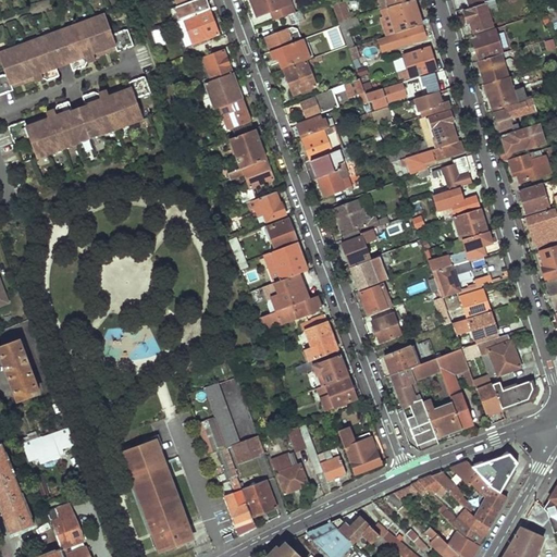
[(139,0),(146,19),(151,16),(145,0),(139,0)]
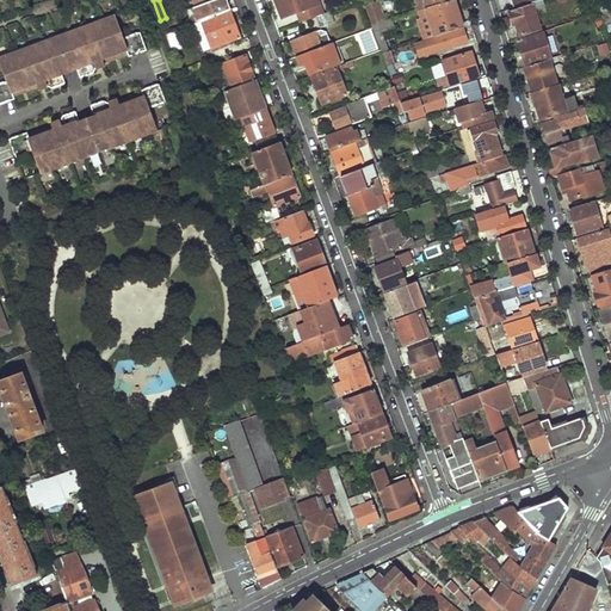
[(232,11),(227,0),(214,0),(191,8),(186,11),(190,17),(197,14),(199,23),(232,11)]
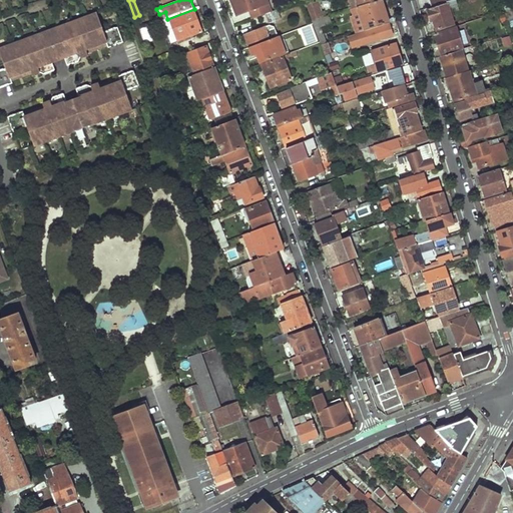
[(265,14),(273,11),(268,0),(228,0),(235,16),(248,12),(251,19),(265,14)]
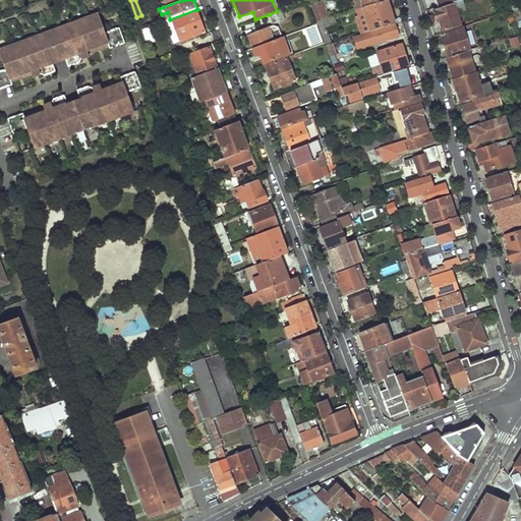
[(381,0),(351,0),(354,8),(381,0)]
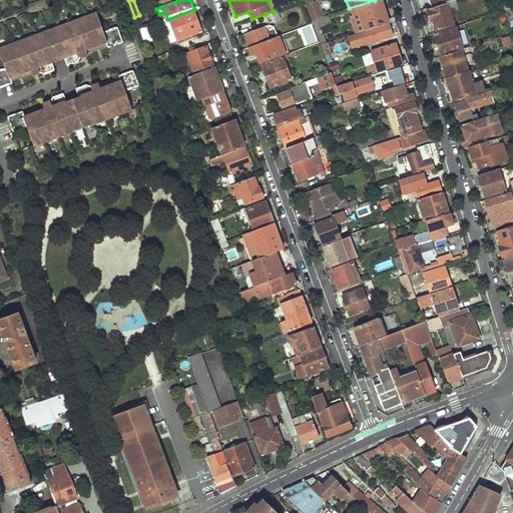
[(364,30),(387,22),(380,0),(375,0),(349,8),(351,18),(349,20),(352,28),(355,29),(363,26),(364,30)]
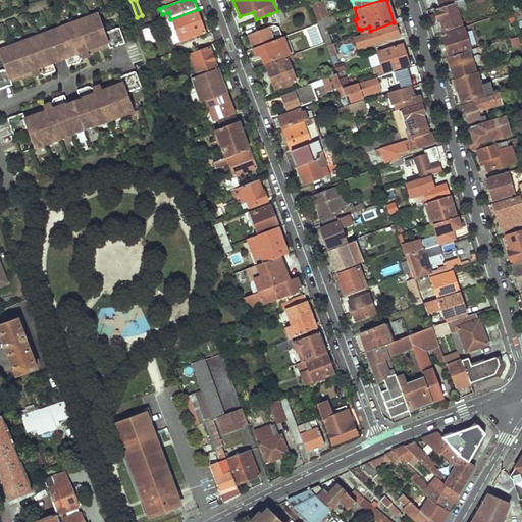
[(439,20),(442,32),(462,25),(459,16),(462,15),(459,6),(467,3),(467,2),(472,1),(471,0),(461,0),(454,2),(455,4),(434,10),(437,20),(439,20)]
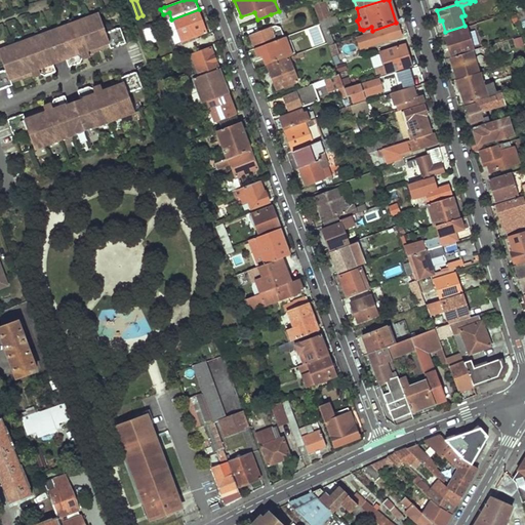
[(321,21),(329,17),(324,1),(315,4),(321,21)]
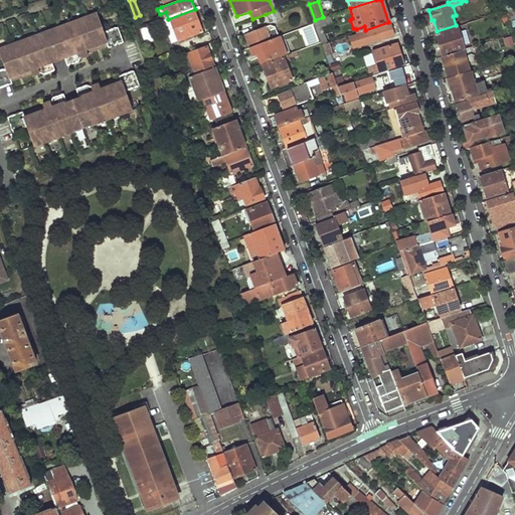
[(203,32),(195,9),(168,19),(164,20),(172,44),(203,32)]
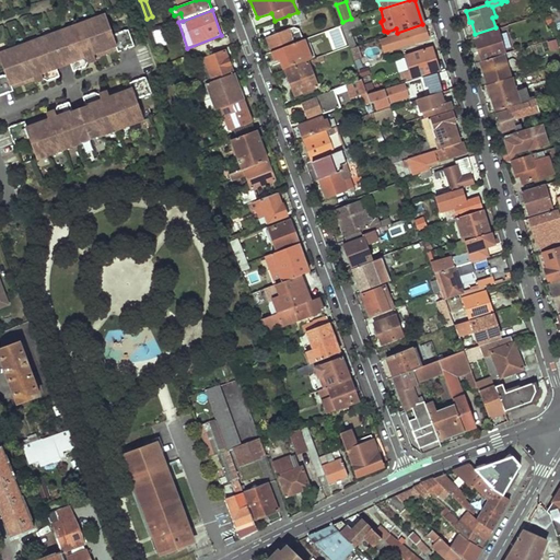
[(298,12),(289,15),(293,26),(307,21),(303,10),(298,12)]
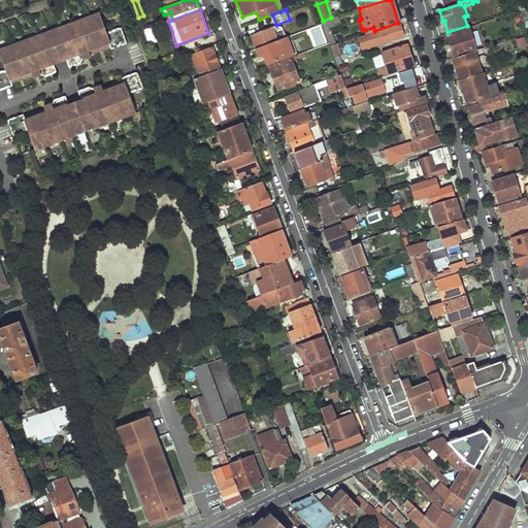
[(99,14),(0,51),(0,56),(5,70),(0,72),(0,90),(12,86),(11,83),(32,75),(33,78),(40,75),(44,76),(55,73),(52,65),(67,59),(70,67),(80,64),(83,60),(90,57),(89,54),(109,46),(110,50),(127,43),(121,28),(106,33),(99,14)]
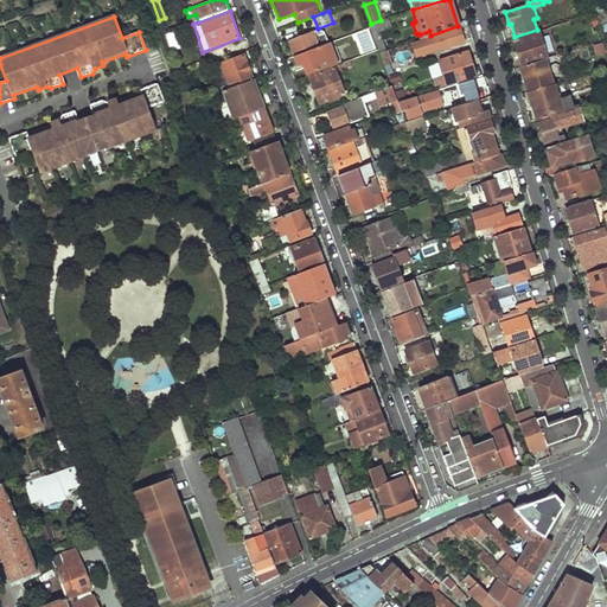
[(379,52),(383,50),(376,32),(389,27),(385,18),(381,20),(371,24),(369,24),(379,52)]
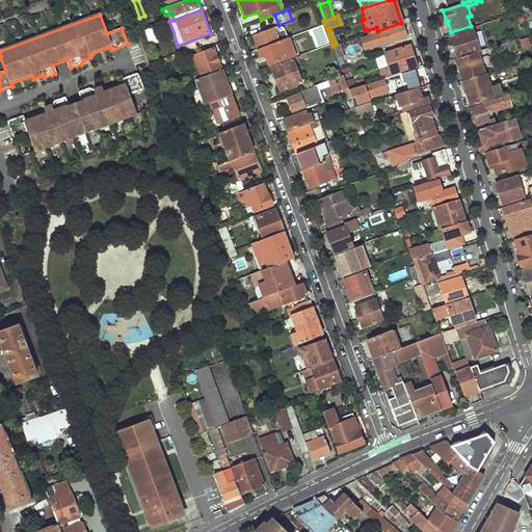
[(451,34),(458,57),(478,51),(483,50),(482,47),(479,48),(474,31),(484,28),(482,23),(472,27),(473,28),(451,34)]
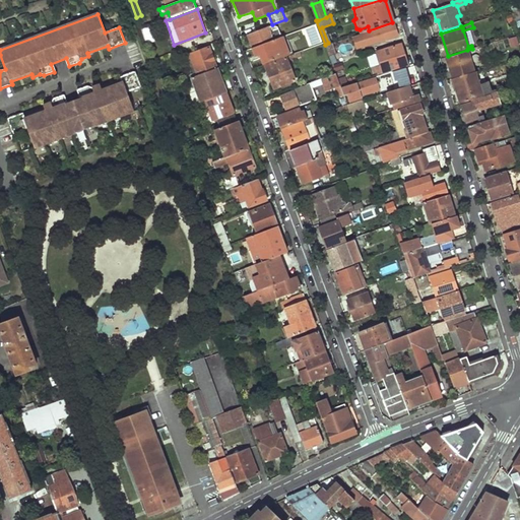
[(366,45),(396,36),(393,24),(362,34),(366,45)]
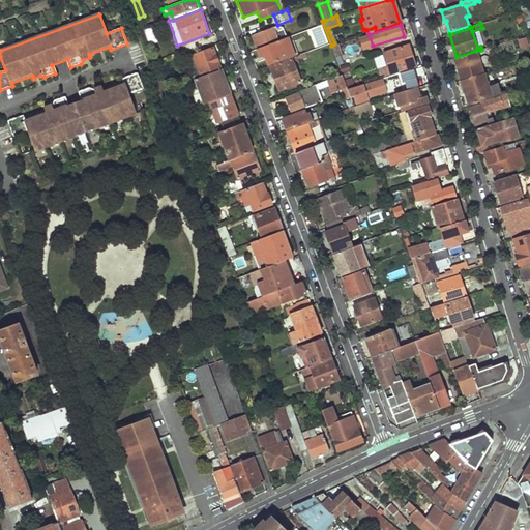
[(278,40),(287,37),(284,27),(277,26),(252,35),(256,46),(277,38),(278,40)]
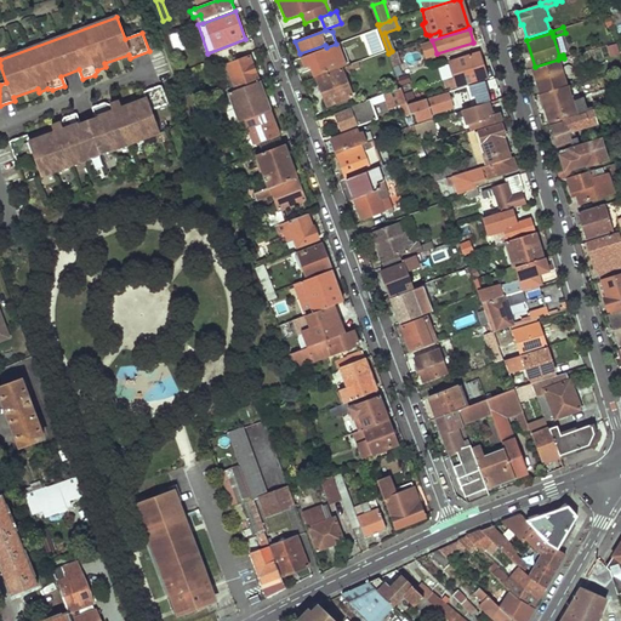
[(180,32),(170,35),(175,52),(186,50),(180,32)]
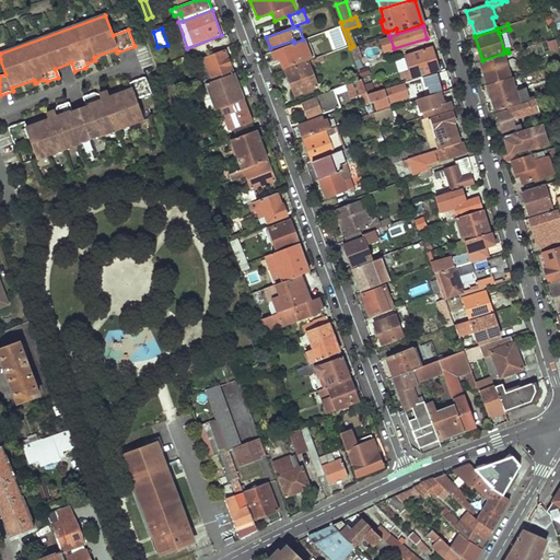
[(283,69),(313,58),(305,38),(303,39),(294,43),(270,51),(275,62),(280,60),(283,69)]
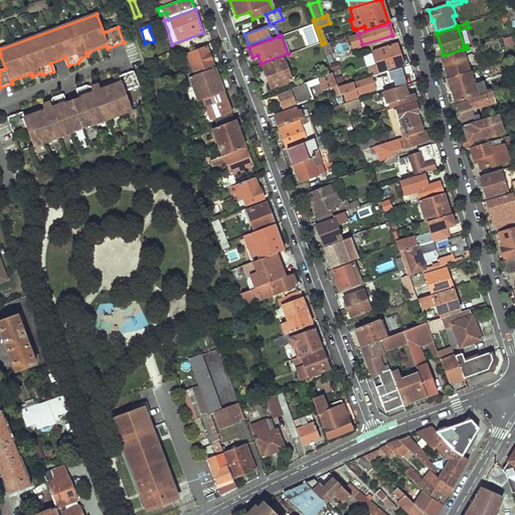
[(503,38),(505,47),(514,45),(512,36),(503,38)]
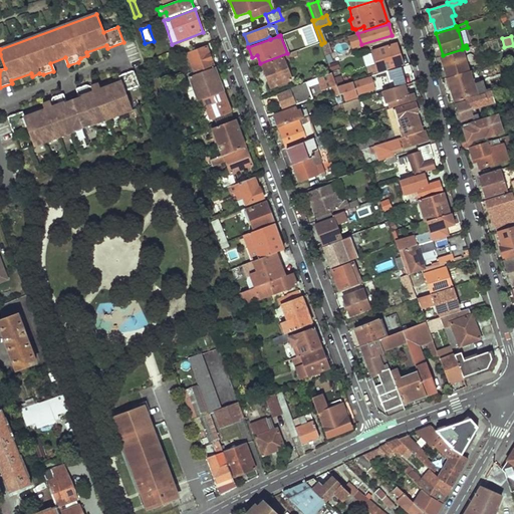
[(321,44),(325,55),(331,53),(327,41),(324,42),(321,44)]
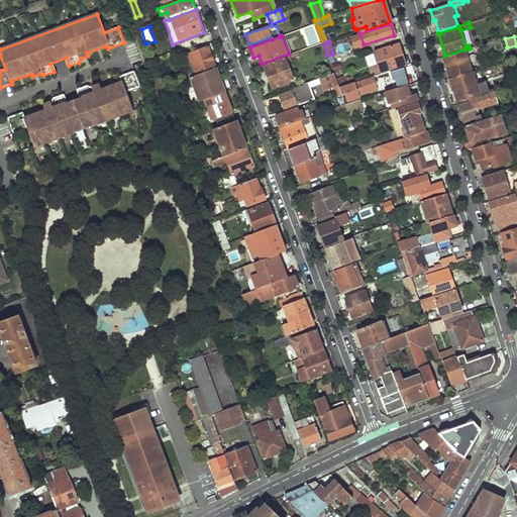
[(382,72),(405,65),(398,43),(375,52),(382,72)]
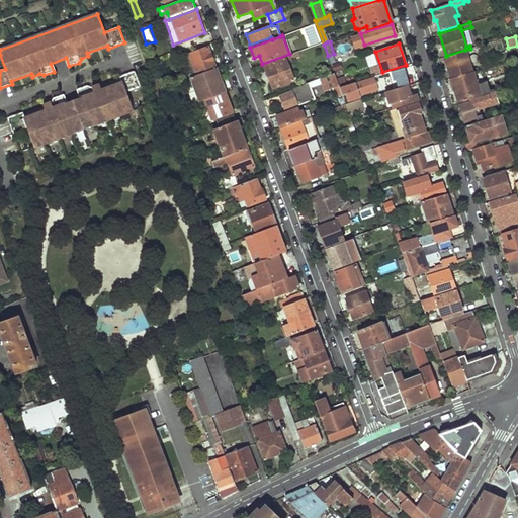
[(192,77),(217,68),(209,48),(190,55),(195,70),(190,72),(192,77)]
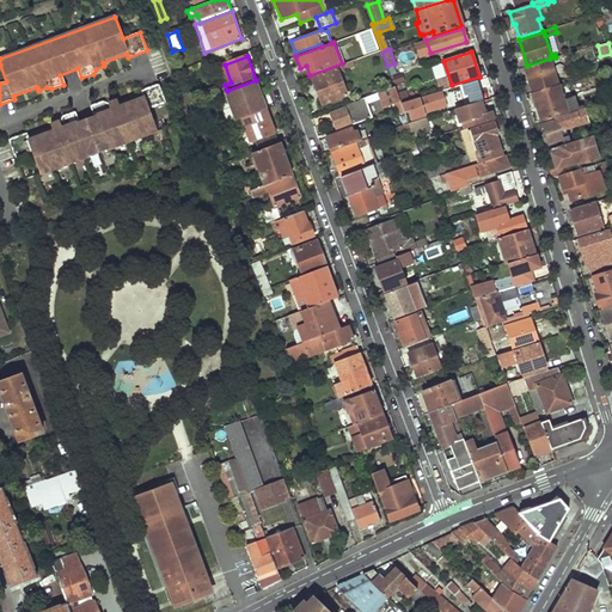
[(525,67),(532,92),(558,85),(550,59),(527,66),(525,67)]
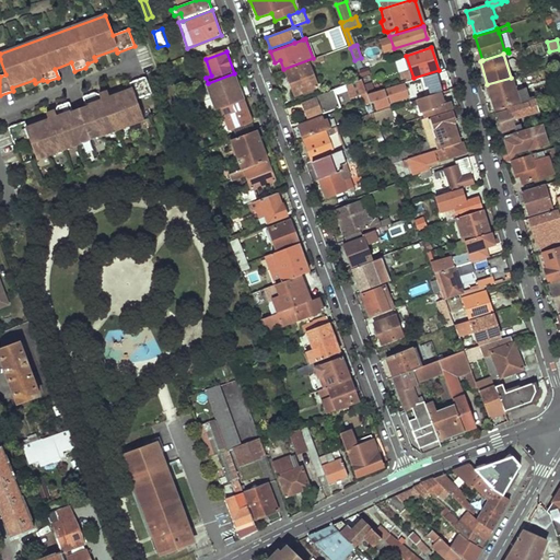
[(287,70),(295,95),(318,88),(308,61),(287,70)]
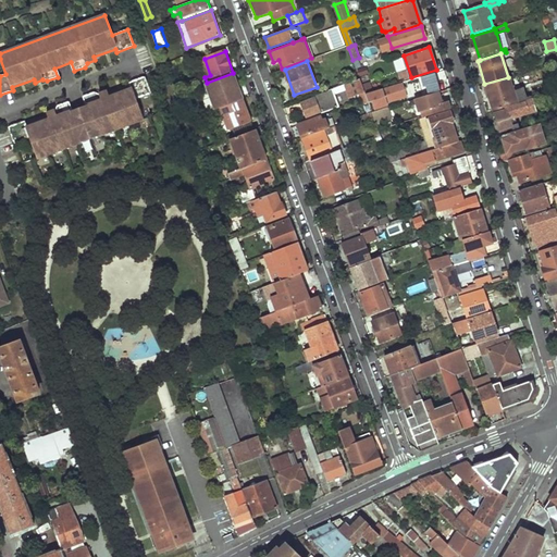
[(238,88),(233,73),(207,83),(215,109),(220,108),(242,99),(243,99),(238,88)]
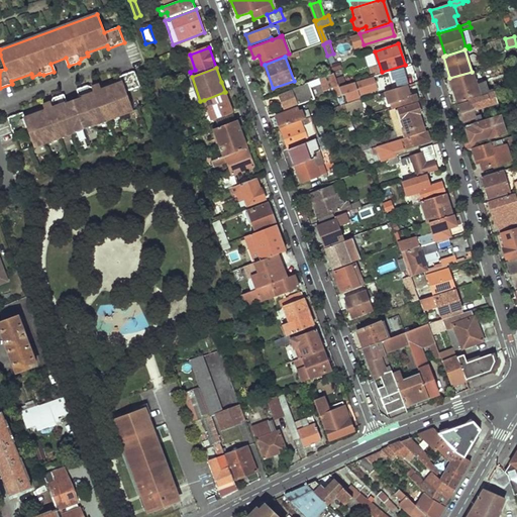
[(378,82),(400,75),(398,69),(344,86),(339,88),(341,92),(342,96),(344,95),(347,102),(358,98),(357,95),(376,89),(374,80),(378,82)]
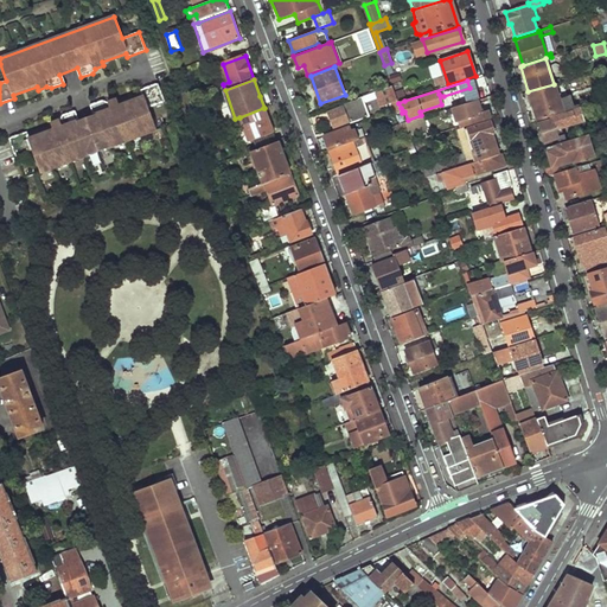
[(165,102),(158,83),(140,90),(141,94),(117,102),(116,98),(107,102),(103,101),(91,104),(94,114),(77,121),(74,112),(62,115),(59,120),(50,123),(51,127),(29,135),(26,132),(8,139),(16,157),(32,151),(40,173),(157,131),(148,108),(165,102)]
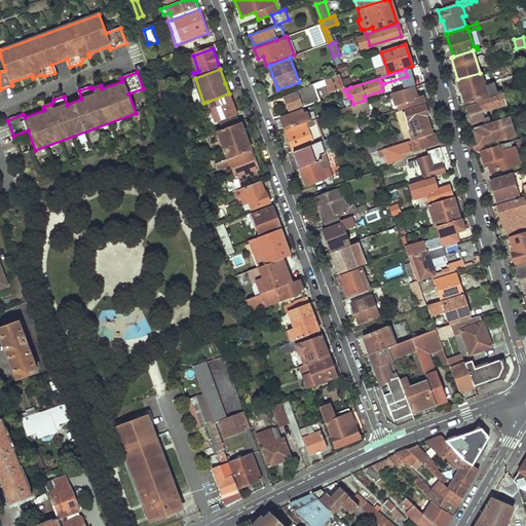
[(457,79),(465,104),(487,98),(480,76),(484,75),(483,72),(480,73),(457,79)]
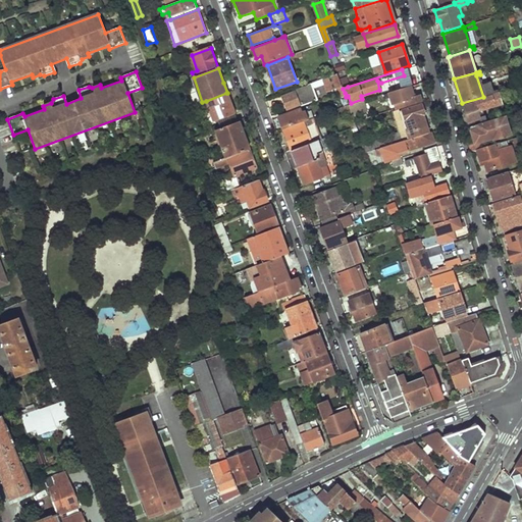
[(336,74),(322,80),(327,92),(336,89),(338,95),(345,93),(343,89),(340,82),(336,74)]
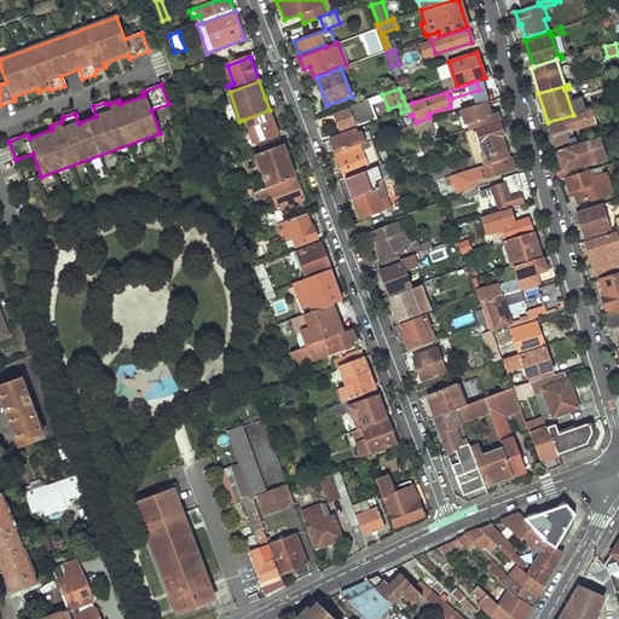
[(189,93),(192,105),(198,103),(194,91),(189,93)]
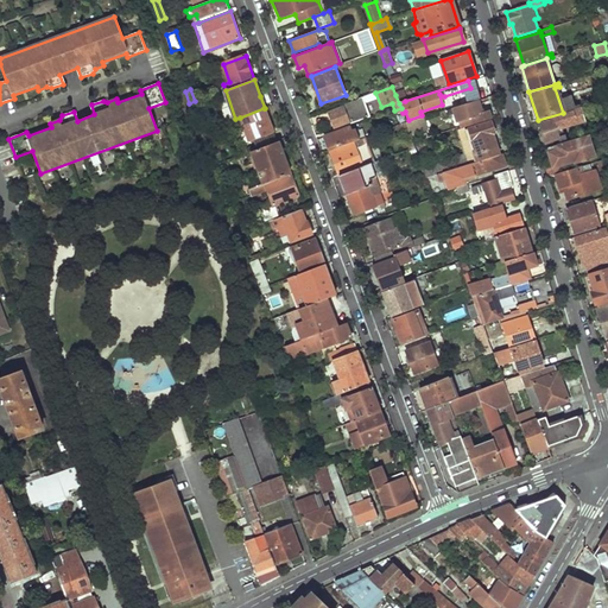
[(343,108),(329,113),(334,126),(350,120),(352,124),(369,118),(361,97),(342,105),(343,108)]
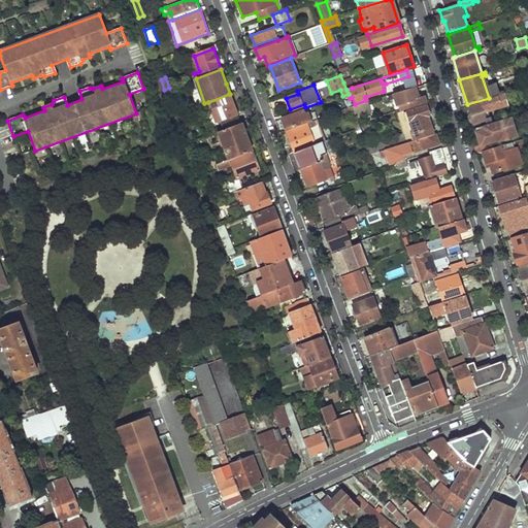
[(409,108),(426,103),(423,96),(417,98),(414,88),(393,95),(396,105),(407,102),(409,108)]
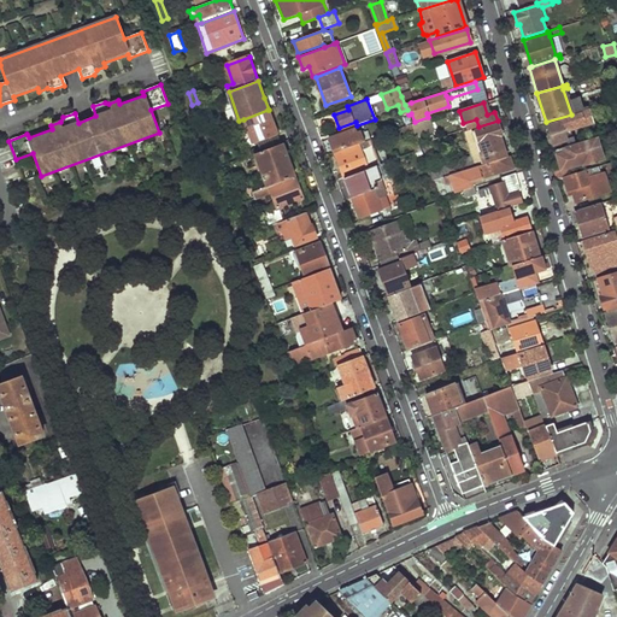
[(276,129),(268,110),(244,119),(253,144),(257,142),(260,151),(281,142),(276,129)]
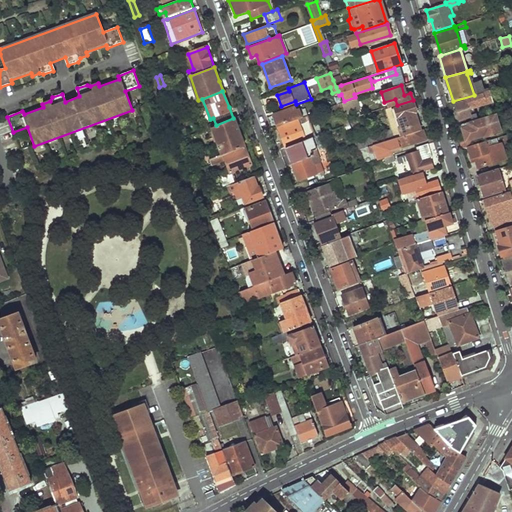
[(453,102),(459,122),(472,118),(469,107),(491,101),(488,91),(453,102)]
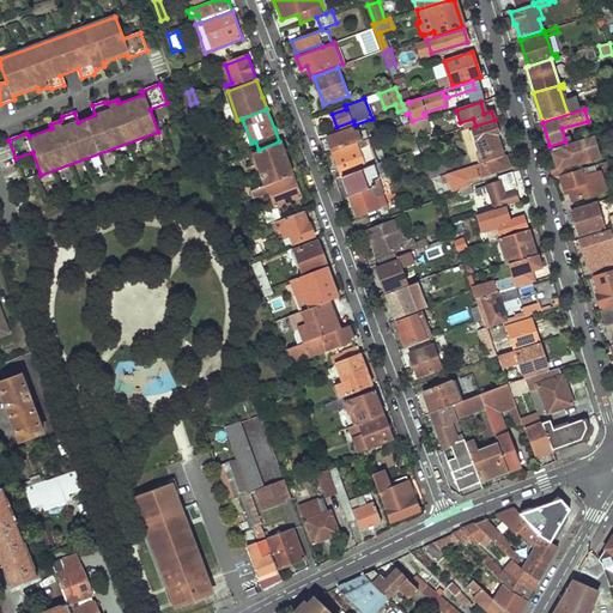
[(469,155),(426,169),(431,180),(503,157),(496,135),(498,134),(495,122),(462,132),(469,155)]
